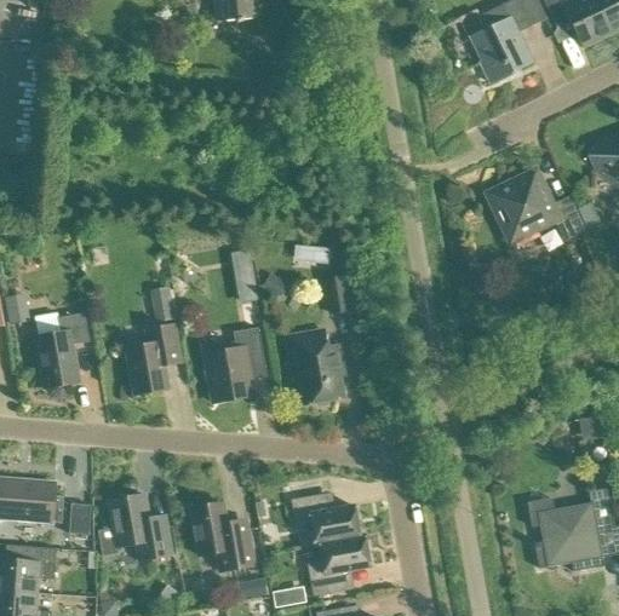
[(212,0),(215,13),(207,15),(208,21),(258,16),(256,0),(212,0)]
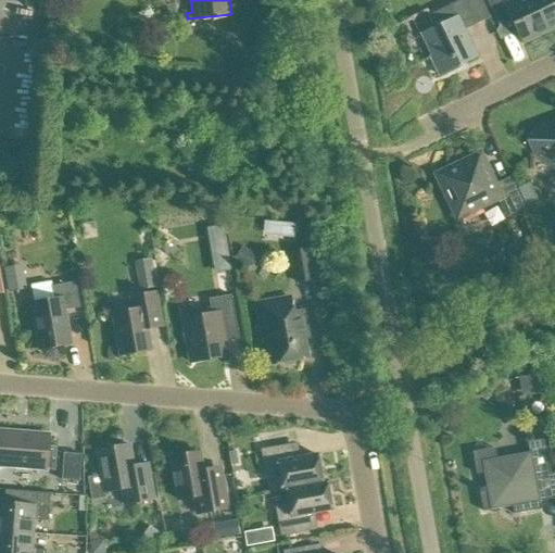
[(465,27),(478,21),(475,14),(487,9),(482,0),(456,0),(429,14),(434,25),(421,32),(432,54),(430,55),(439,73),(478,54),(465,27)]
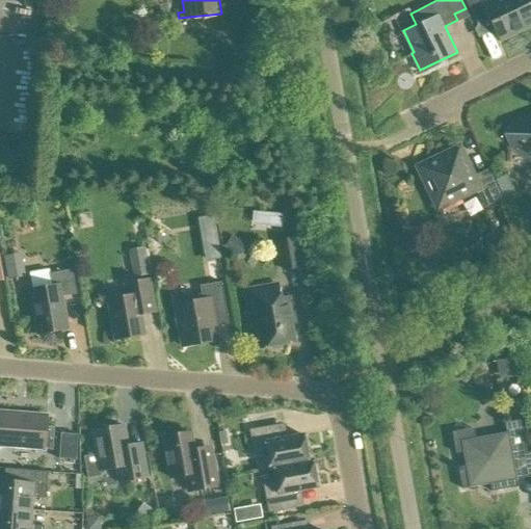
[(467,0),(478,23),(488,17),(500,41),(525,28),(510,0),(467,0)]
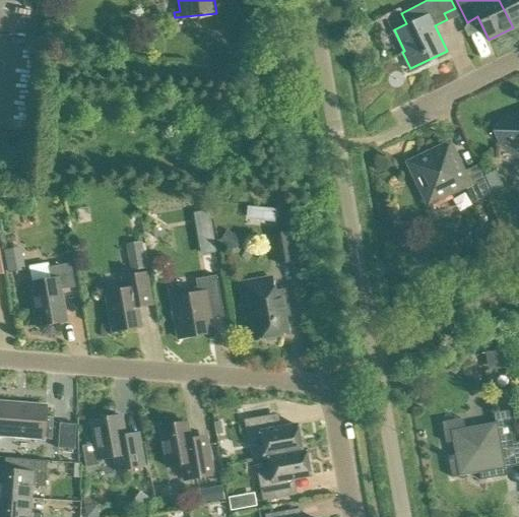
[(499,0),(513,27),(518,24),(518,0),(499,0)]
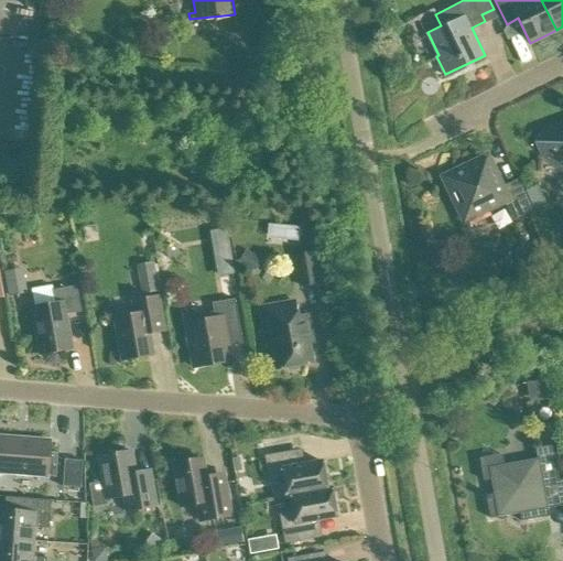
[(562,117),(544,127),(543,155),(562,169),(562,117)]
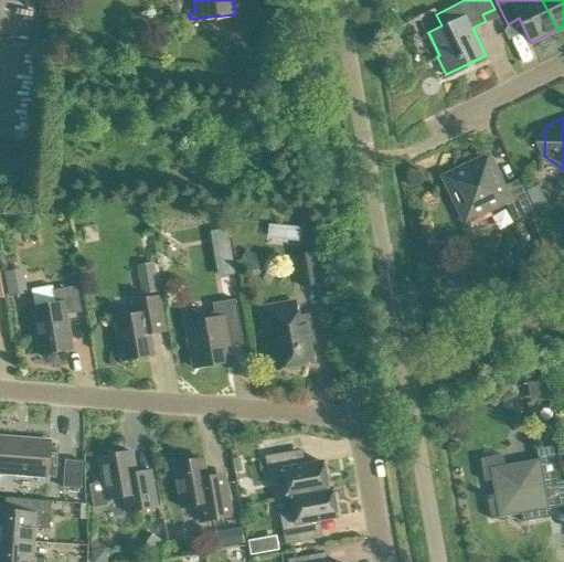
[(534,210),(529,199),(519,178),(502,186),(488,155),(444,176),(465,220),(504,200),(514,219),(534,210)]
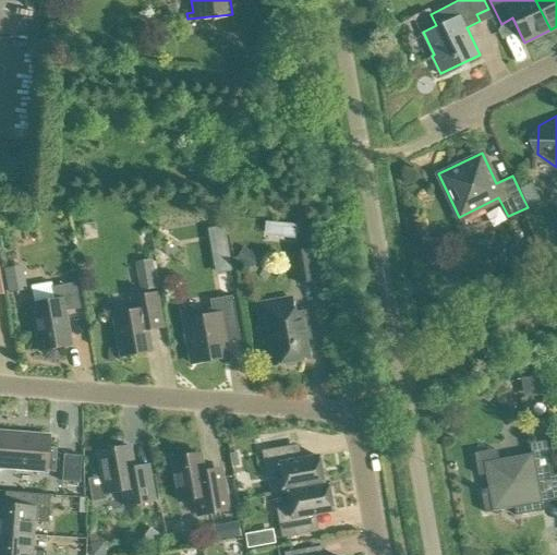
[(285,222),(283,238),(294,239),(297,224),(285,222)]
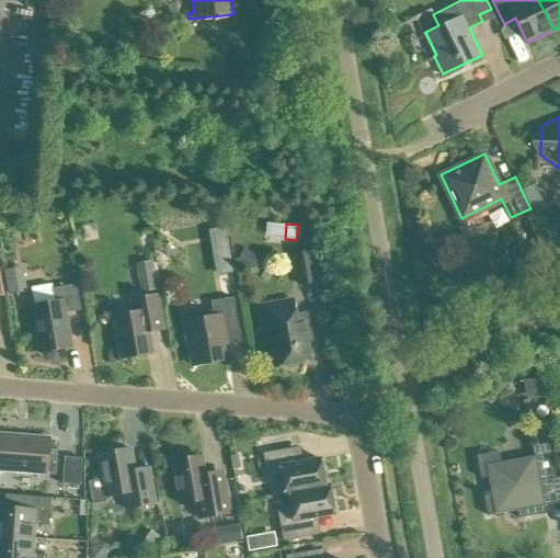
[(209,228),(212,245),(230,241),(228,225),(209,228)]
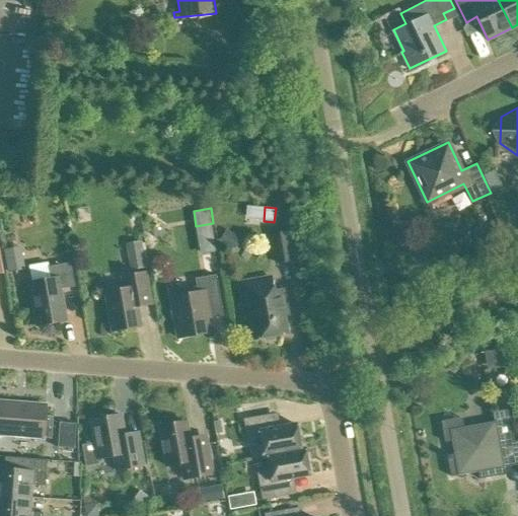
[(273,233),(278,263),(292,260),(287,230),(273,233)]
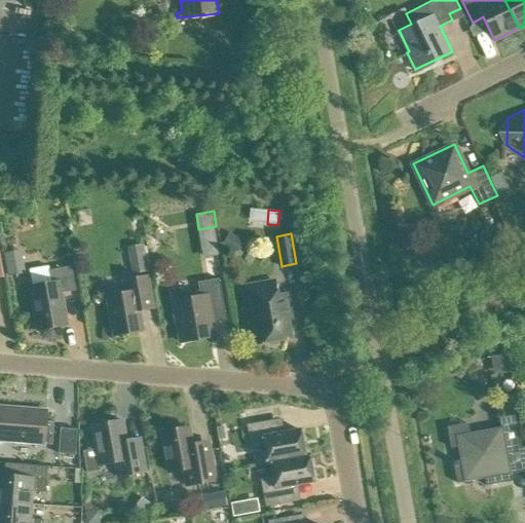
[(24,245),(6,247),(9,269),(26,267),(24,245)]
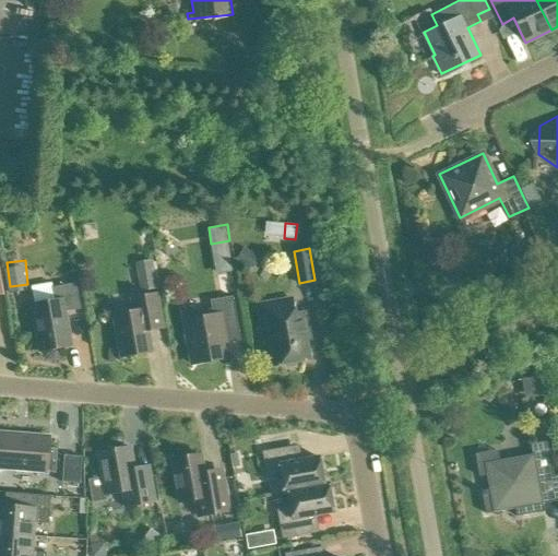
[(140,276),(142,290),(158,286),(156,274),(140,276)]
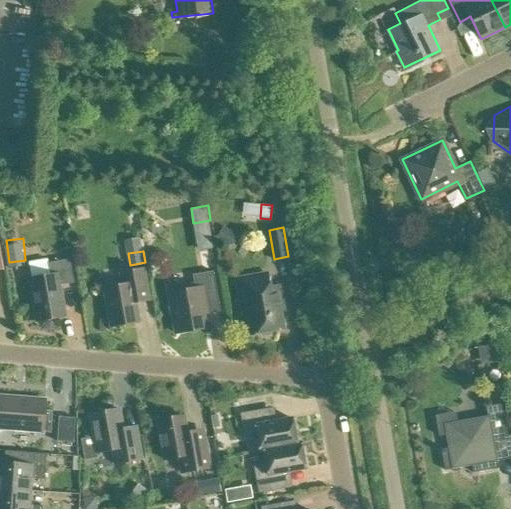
[(32,276),(28,277),(36,320),(65,315),(60,284),(74,281),(70,257),(48,261),(47,257),(29,260),(32,276)]
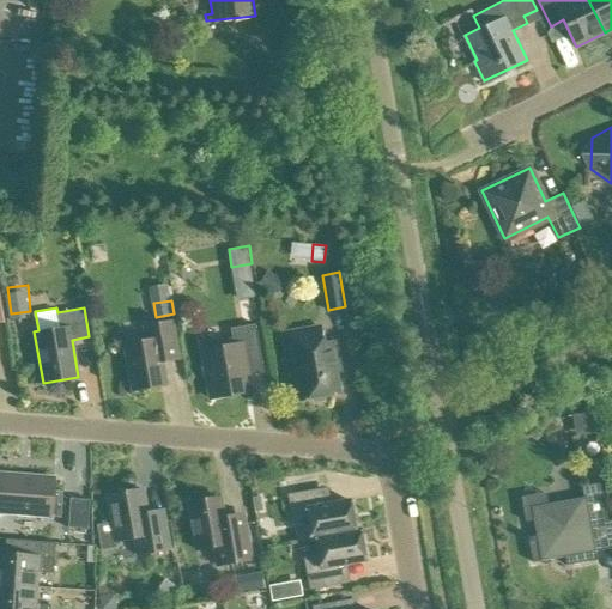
[(161,352),(177,348),(173,321),(144,326),(146,339),(125,343),(133,389),(165,383),(161,352)]
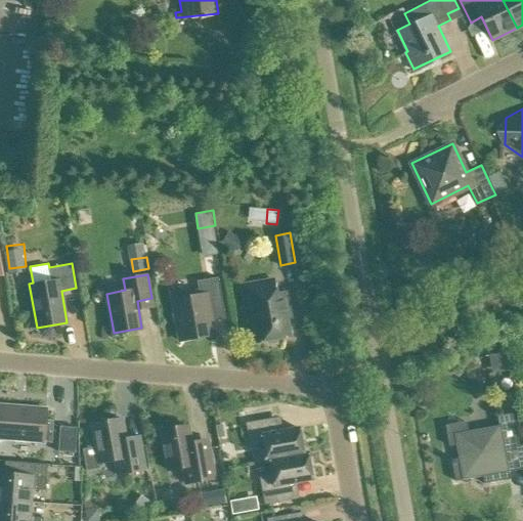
[(210,314),(224,311),(218,275),(197,279),(199,288),(189,290),(186,293),(187,297),(173,299),(180,340),(213,334),(210,314)]
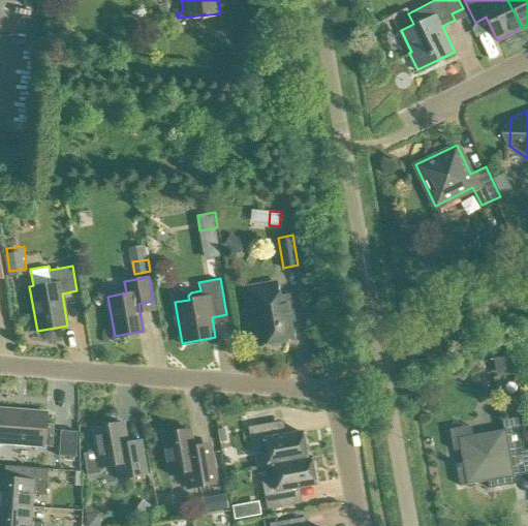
[(287,311),(292,310),(289,292),(275,296),(273,281),(243,286),(246,302),(252,301),(259,344),(269,343),(273,345),(280,344),(283,340),(292,339),(287,311)]
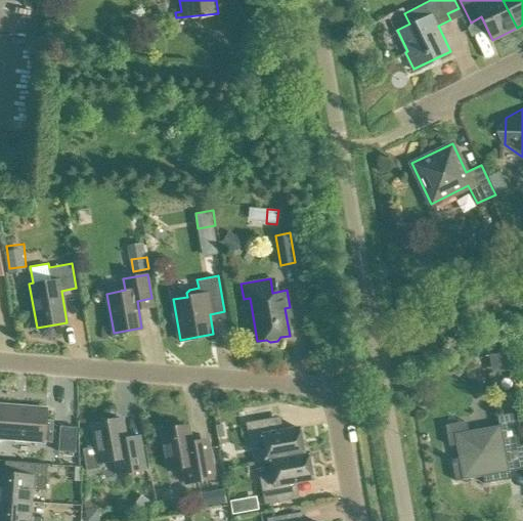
[(489,354),(492,372),(511,368),(508,351),(489,354)]
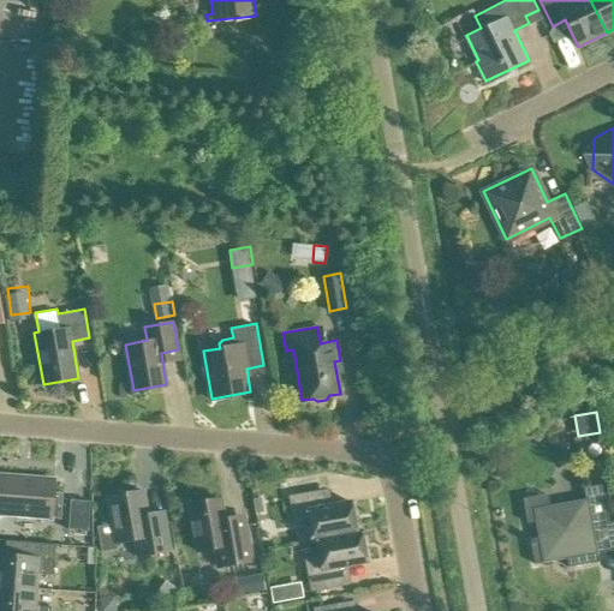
[(0,473),(0,513),(52,517),(61,517),(64,491),(53,490),(54,478),(0,473)]
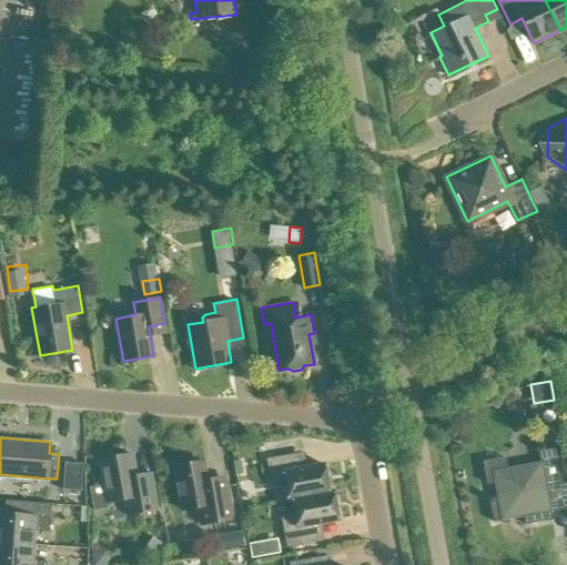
[(542,460),(532,462),(507,466),(505,455),(484,460),(487,482),(495,481),(497,496),(495,496),(494,496),(489,497),(490,502),(494,520),(524,515),(525,523),(553,518),(547,485),(563,482),(556,446),(539,450),(542,460)]
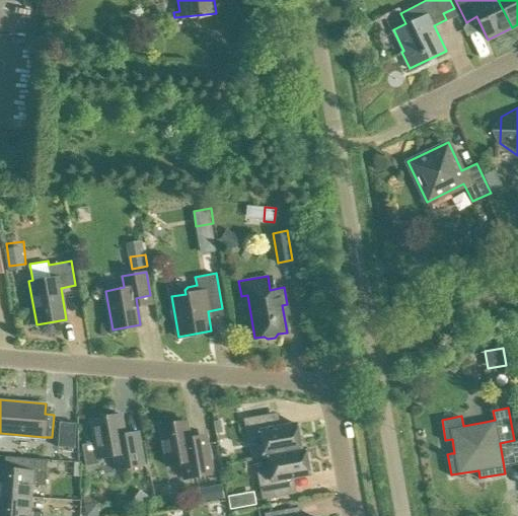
[(95,441),(83,443),(86,464),(98,462),(97,457),(114,454),(117,469),(144,464),(139,435),(125,438),(121,413),(90,418),(95,441)]
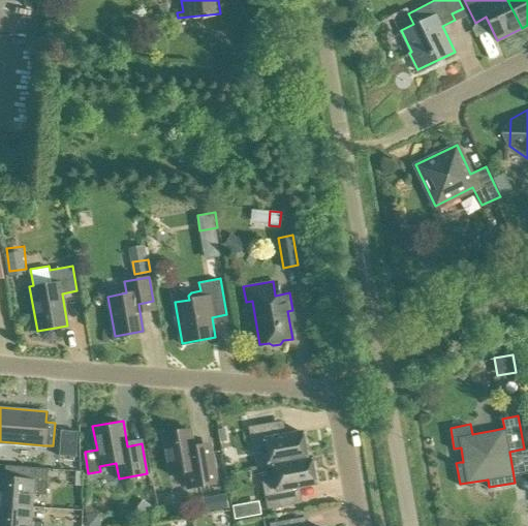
[(269,464),(273,464),(273,463),(307,457),(302,431),(278,435),(276,421),(248,426),(252,449),(266,446),(269,464)]
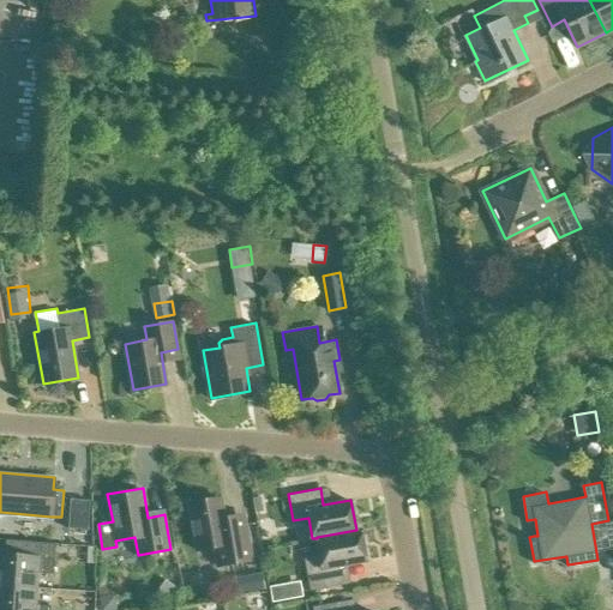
[(260,495),(253,496),(256,511),(263,509),(260,495)]
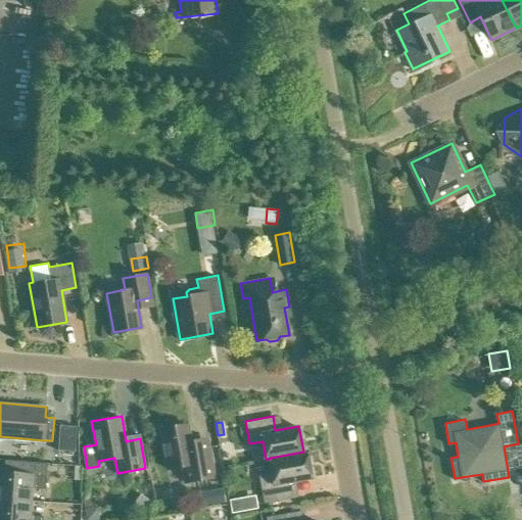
[(186,481),(215,476),(208,445),(192,448),(188,423),(160,428),(168,468),(183,465),(186,481)]
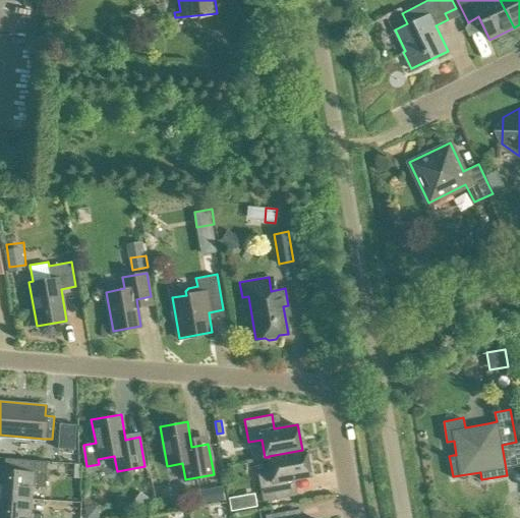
[(58,448),(74,449),(76,423),(60,422),(58,448)]
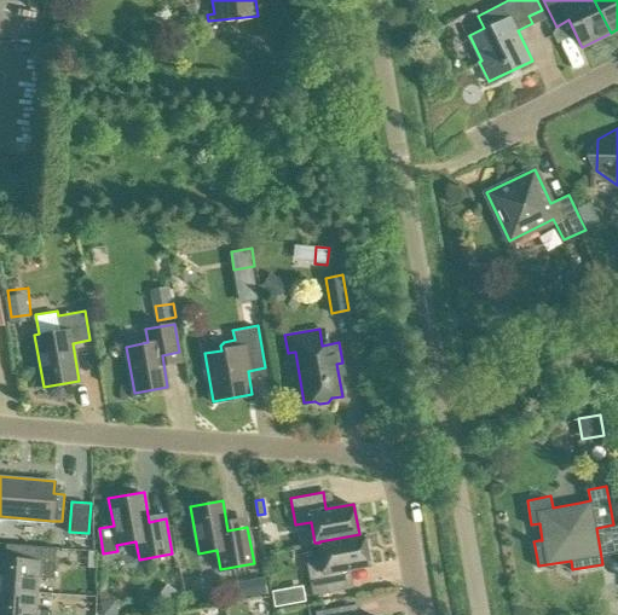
[(341,569),(369,564),(363,533),(359,534),(319,541),(319,543),(322,562),(307,564),(312,595),(345,589),(341,569)]
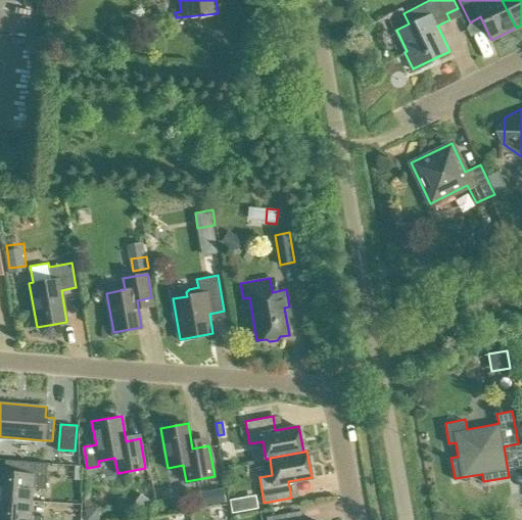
[(0,497),(32,500),(33,487),(45,488),(47,462),(18,460),(17,472),(0,470),(0,497)]
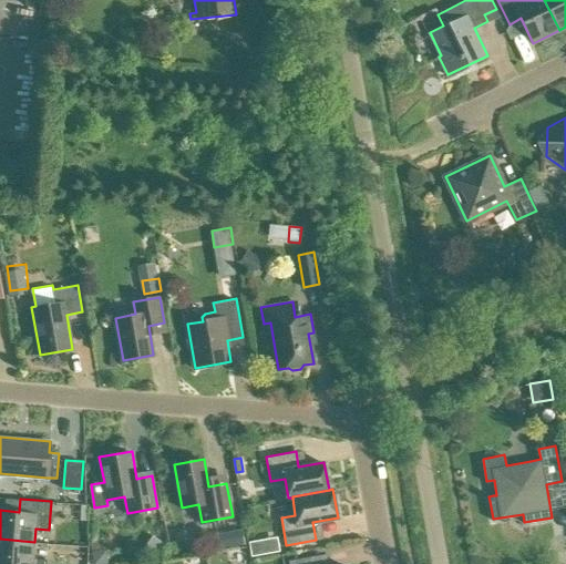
[(243,530),(229,533),(233,546),(245,544),(243,530)]
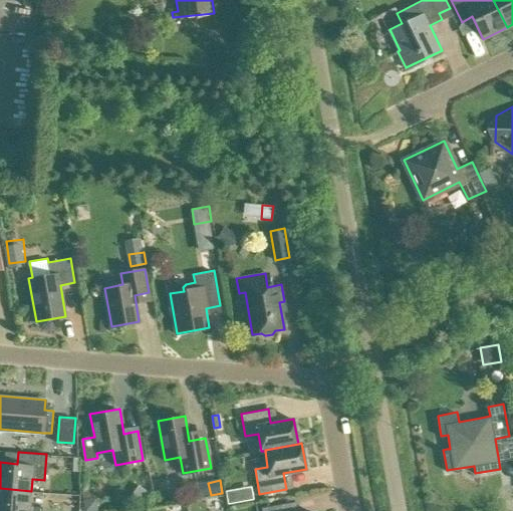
[(139,484),(131,494),(142,503),(150,493),(139,484)]
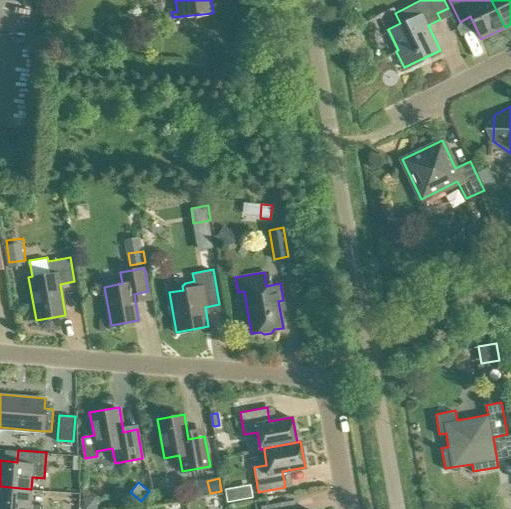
[(42,508),(42,505),(30,504),(31,489),(0,486),(0,508),(42,508)]
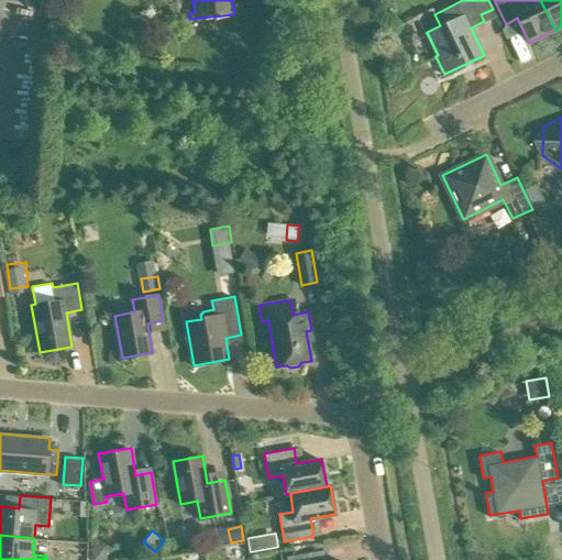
[(248,537),(250,552),(264,549),(262,535),(248,537)]
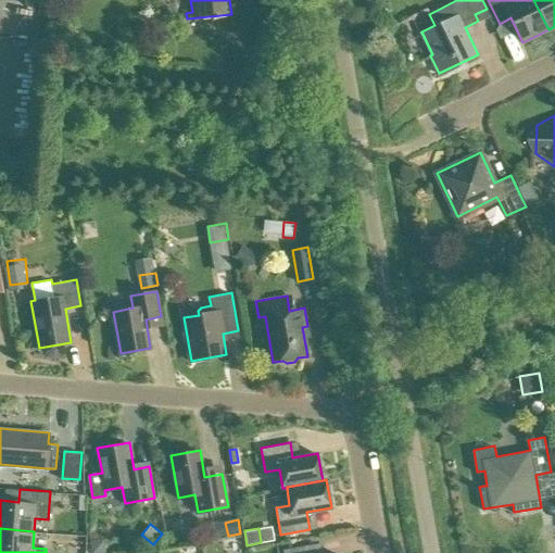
[(103,539),(89,540),(90,552),(93,552),(104,552),(103,539)]
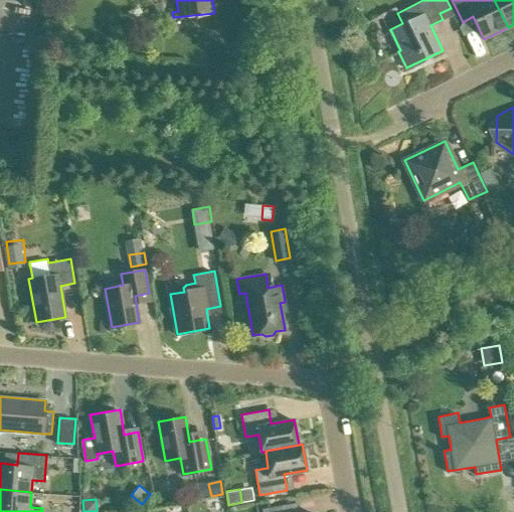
[(290,511),(289,503),(263,508),(263,511),(290,511)]
